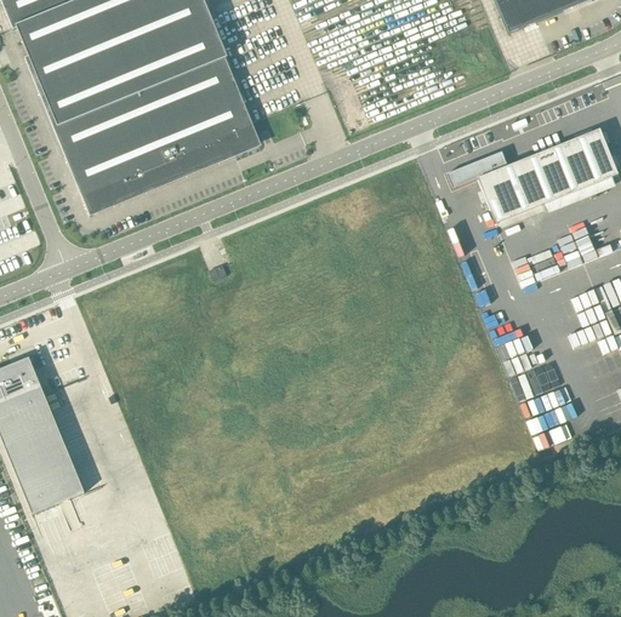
[(1,0),(13,28),(17,26),(28,53),(24,56),(90,215),(91,215),(91,213),(90,211),(96,210),(96,212),(142,193),(235,154),(232,147),(255,137),(250,125),(251,125),(223,57),(226,56),(228,56),(204,0),(1,0)]
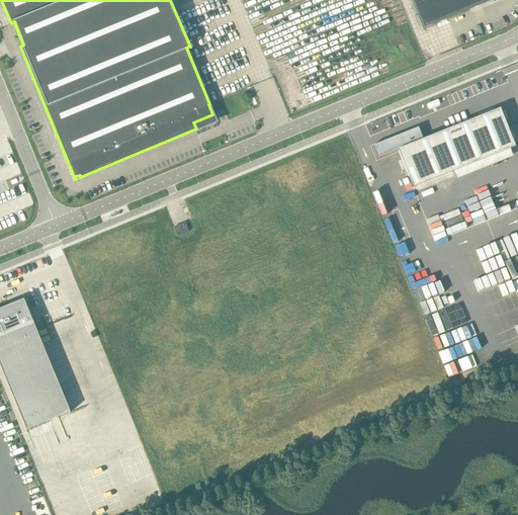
[(413,0),(424,26),(470,7),(469,7),(487,0),(413,0)]
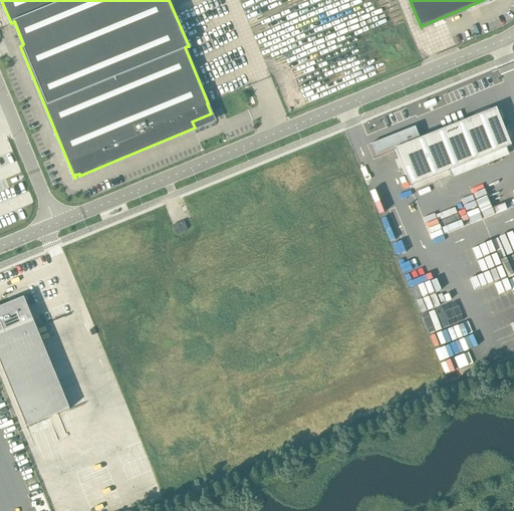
[(415,124),(369,143),(374,154),(395,146),(410,184),(511,143),(496,105),(420,137),(415,124)]
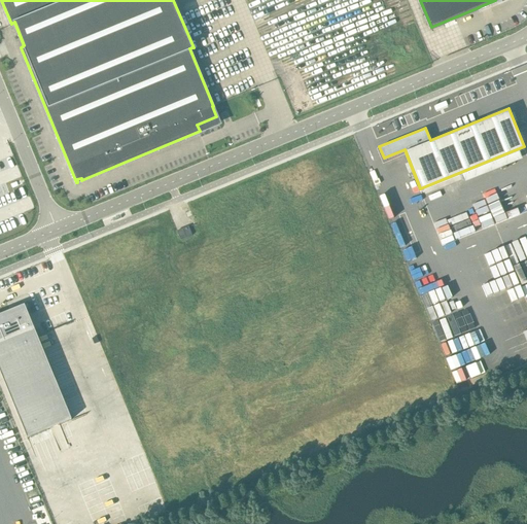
[(192,233),(188,223),(177,229),(181,237),(192,233)]
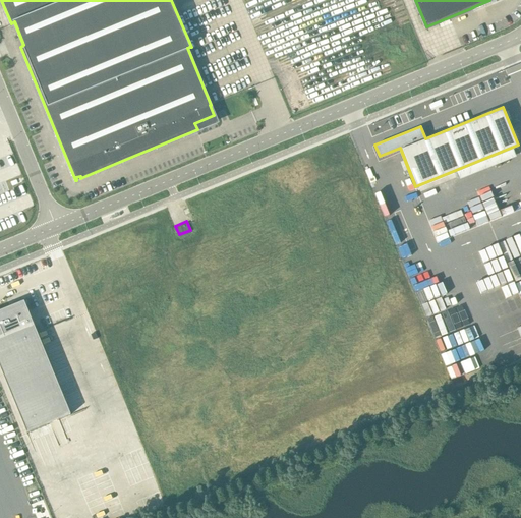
[(15,302),(0,307),(0,363),(27,430),(71,412),(36,327),(39,326),(38,323),(35,324),(24,298),(20,300),(19,297),(14,300),(15,302)]
